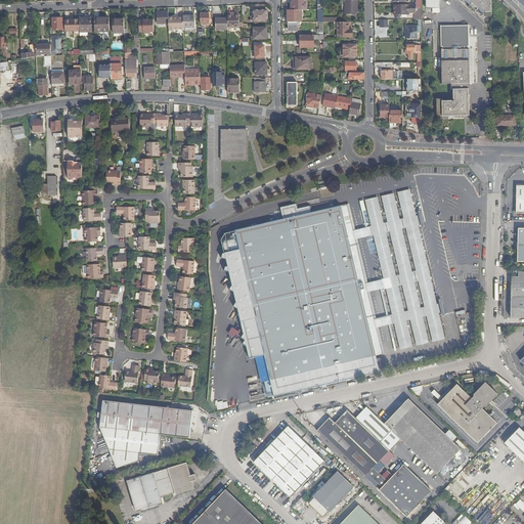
[(292,0),(293,2),(292,2),(292,10),(299,10),(308,10),(308,2),(306,2),(306,0),(292,0)]
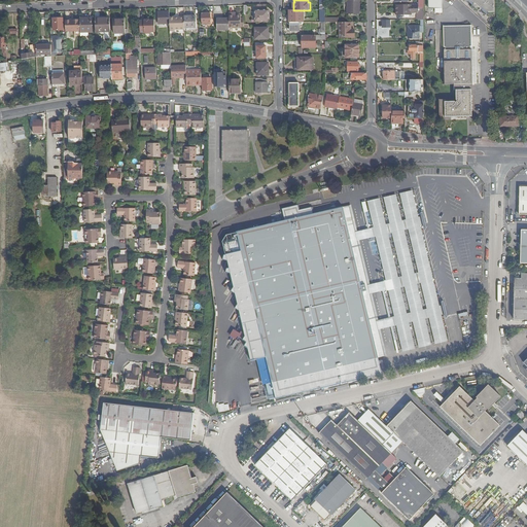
[(347,0),(347,13),(360,13),(360,1),(358,1),(357,0),(347,0)]
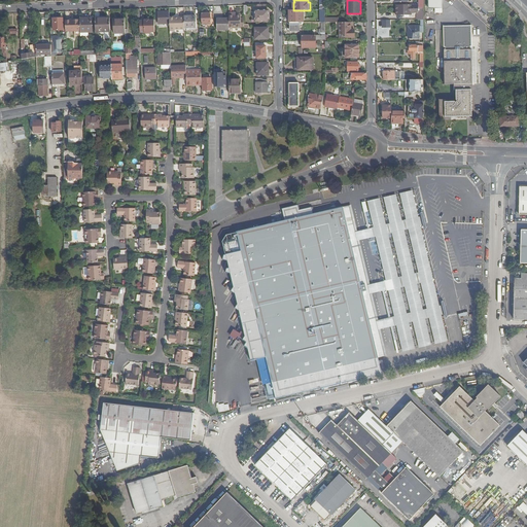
[(441,0),(427,0),(427,10),(441,10),(441,0)]
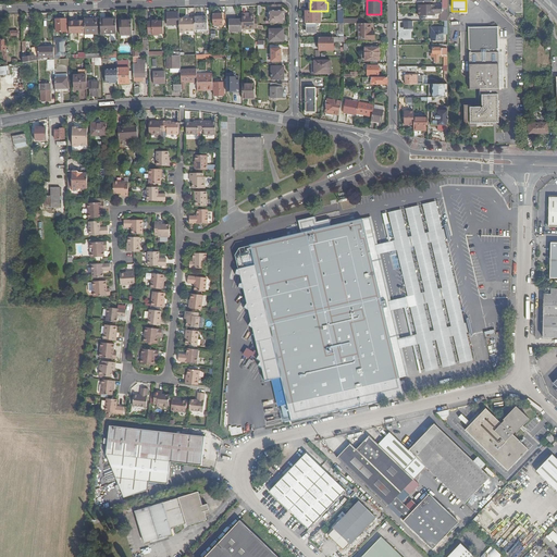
[(523,23),(522,0),(492,0),(517,22),(517,23),(523,23)]
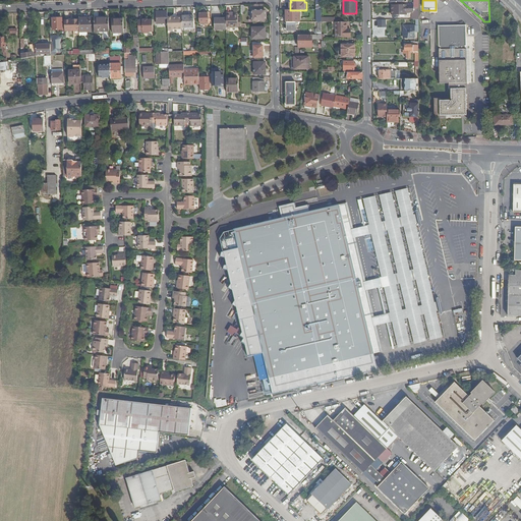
[(418,5),(413,5),(391,5),(391,14),(400,15),(400,13),(407,13),(412,13),(413,11),(413,8),(419,8),(418,5)]
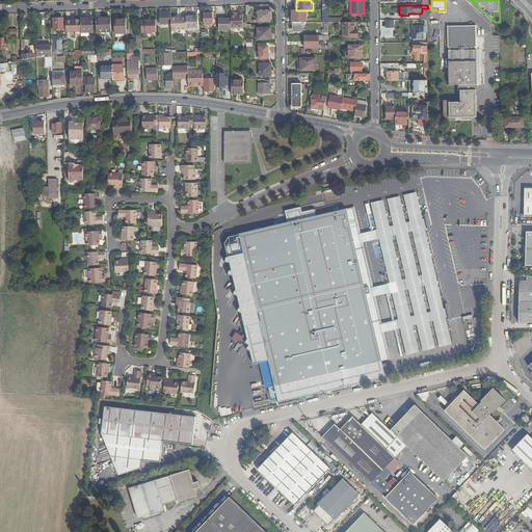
[(271,10),(258,10),(258,22),(271,22),(271,10)]
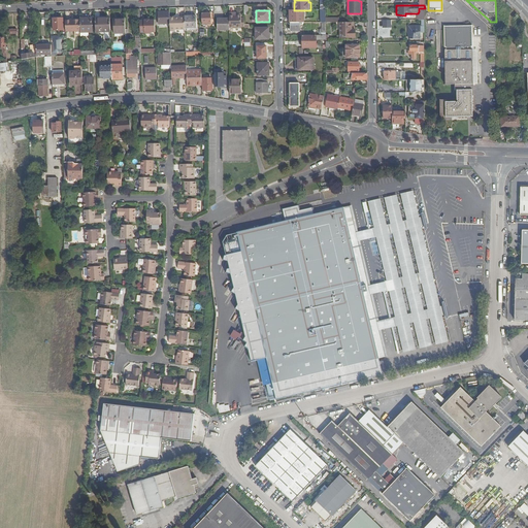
[(300,23),(302,23),(302,18),(301,18),(301,10),(294,10),(290,10),(289,10),(289,23),(291,23),(300,23)]
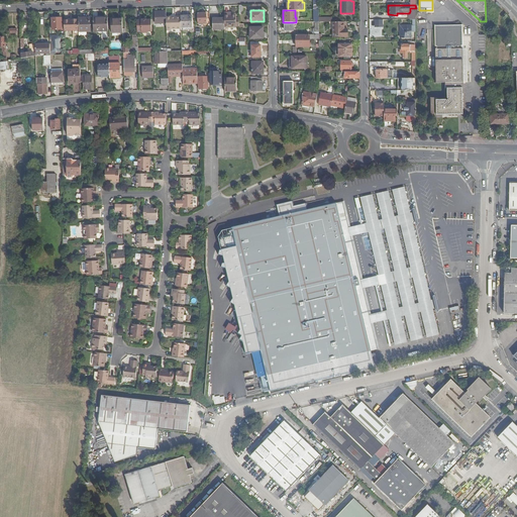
[(167,17),(166,12),(156,12),(156,24),(167,23),(167,17)]
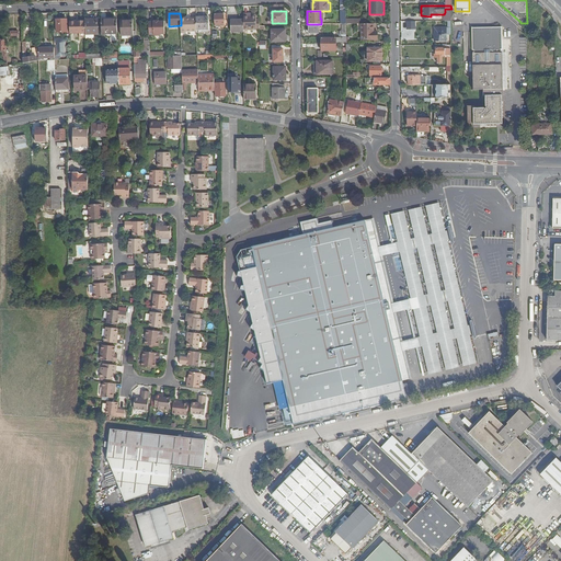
[(215,26),(224,26),(224,13),(222,13),(222,14),(215,14),(215,26)]
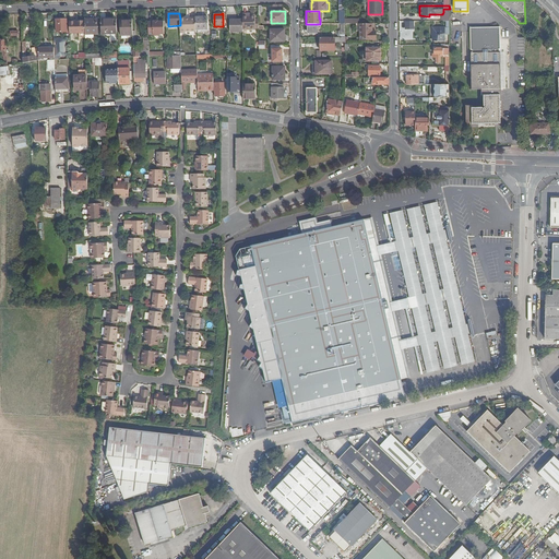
[(242,14),(242,20),(242,30),(256,30),(256,28),(259,28),(259,26),(259,21),(256,21),(256,16),(251,16),(248,16),(248,14),(242,14)]
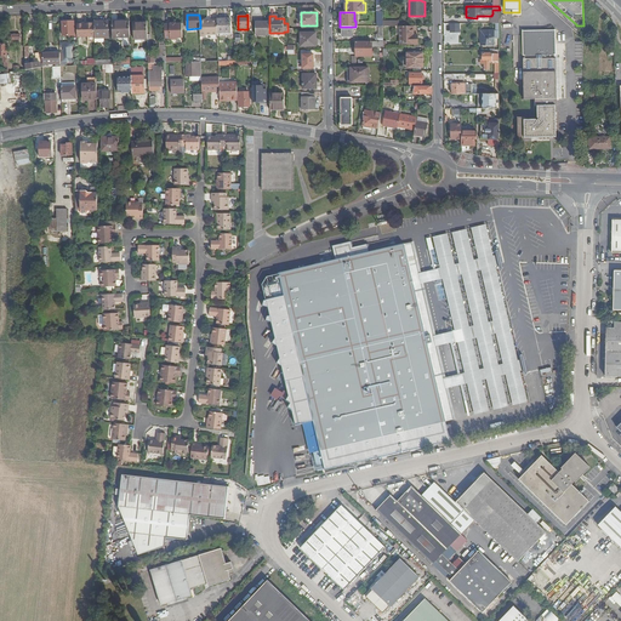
[(205,20),(200,21),(200,28),(200,34),(217,34),(217,33),(217,22),(205,22),(205,20)]
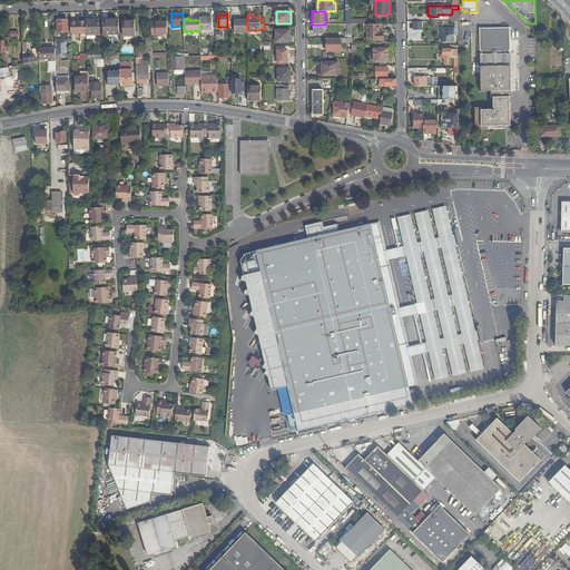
[(205,18),(198,18),(199,20),(199,30),(212,30),(212,20),(205,20),(205,18)]
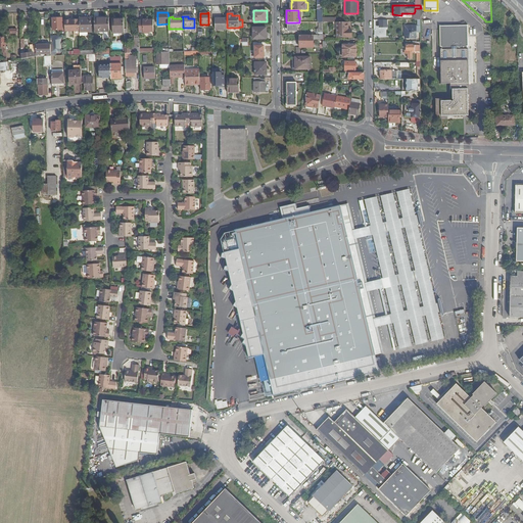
[(94,18),(95,33),(109,32),(109,17),(104,18),(94,18)]
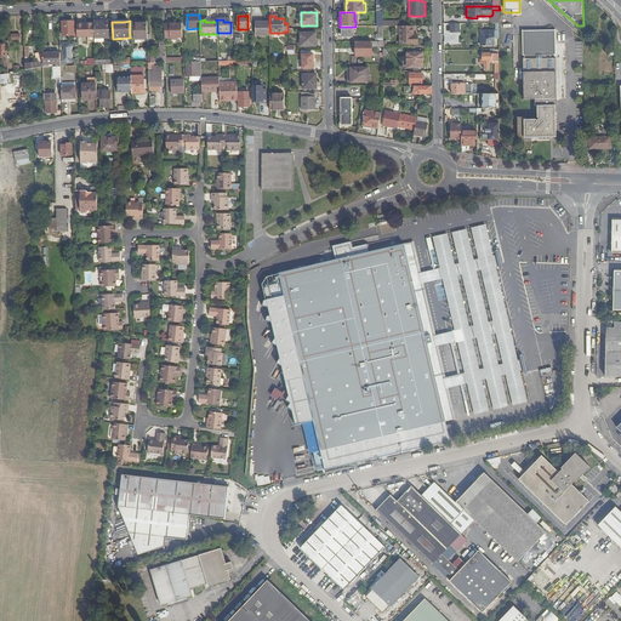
[(74,22),(62,22),(62,36),(74,36),(74,22)]
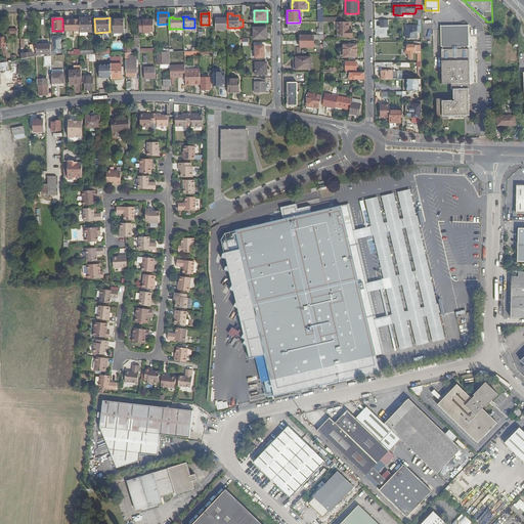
[(91,18),(80,18),(80,19),(80,30),(80,33),(88,33),(92,33),(91,18)]
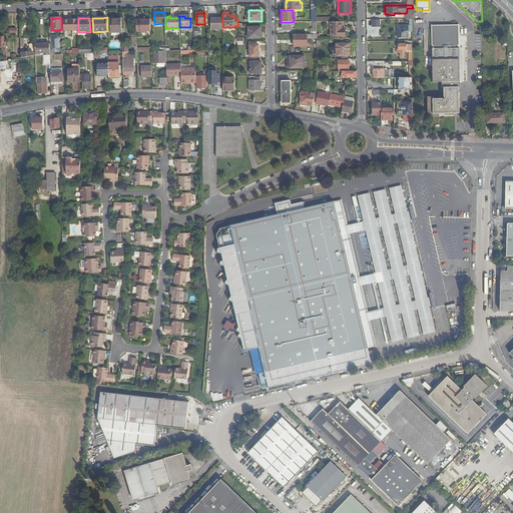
[(122,33),(122,29),(121,18),(110,19),(110,33),(122,33)]
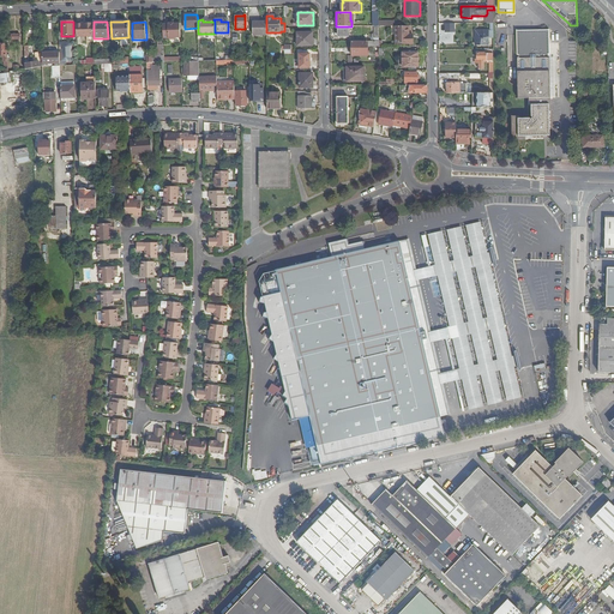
[(266,32),(266,22),(253,22),(253,35),(266,35),(266,32)]
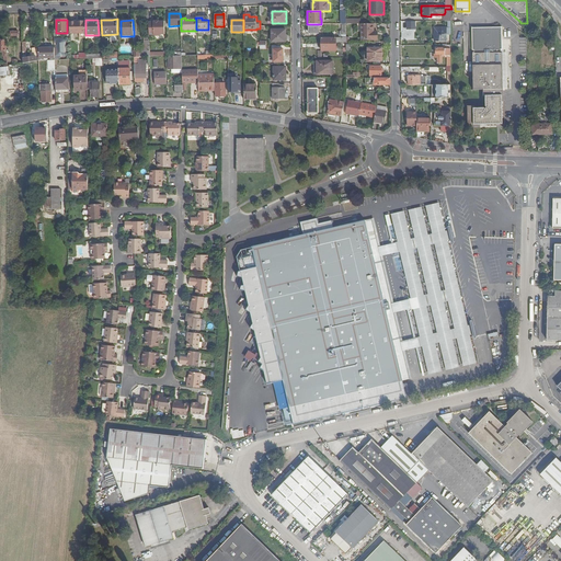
[(69,22),(70,33),(86,32),(86,21),(69,22)]
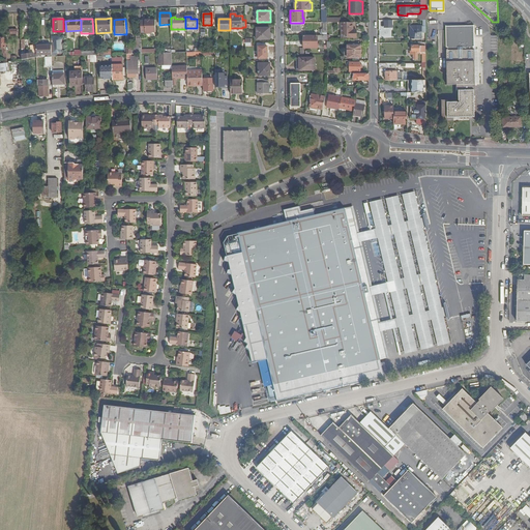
[(146,21),(140,21),(141,33),(145,33),(146,34),(150,34),(151,33),(156,33),(155,21),(150,21),(150,20),(146,20),(146,21)]
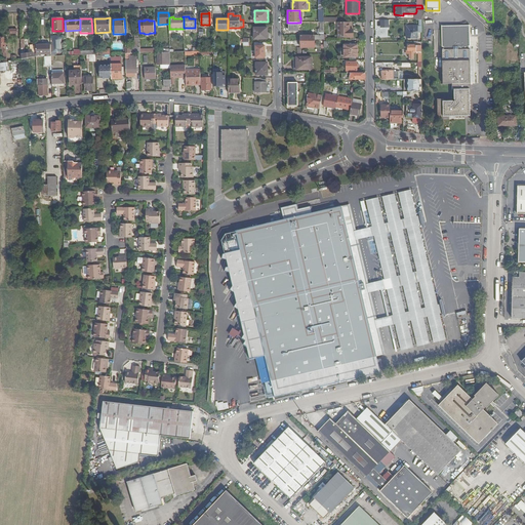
[(298,31),(298,23),(289,23),(289,31),(298,31)]
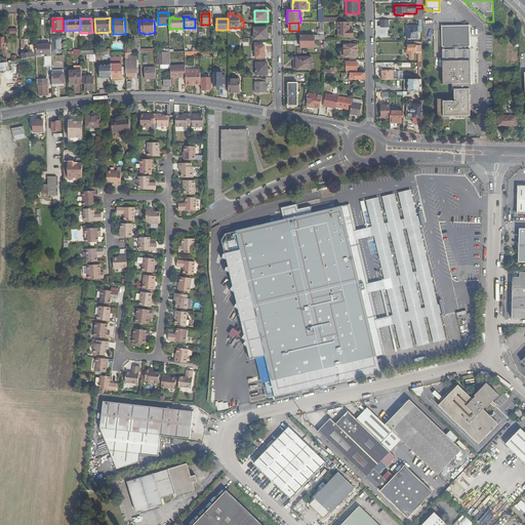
[(350,23),(344,23),(338,23),(338,38),(352,38),(352,33),(350,33),(350,31),(350,23)]
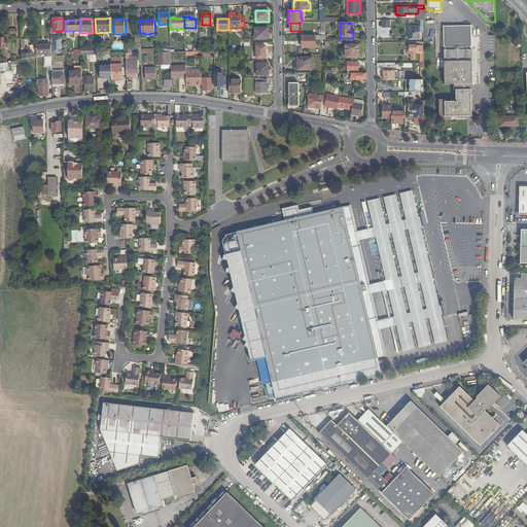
[(447,51),(445,51),(446,85),(455,85),(455,91),(457,91),(457,103),(446,103),(446,101),(440,101),(441,119),(452,119),(452,118),(472,118),(472,97),(473,97),(473,84),(469,84),(469,74),(473,74),(472,50),(470,50),(470,48),(472,48),(472,47),(471,47),(471,45),(472,45),(472,27),(445,27),(445,48),(447,48),(447,51)]
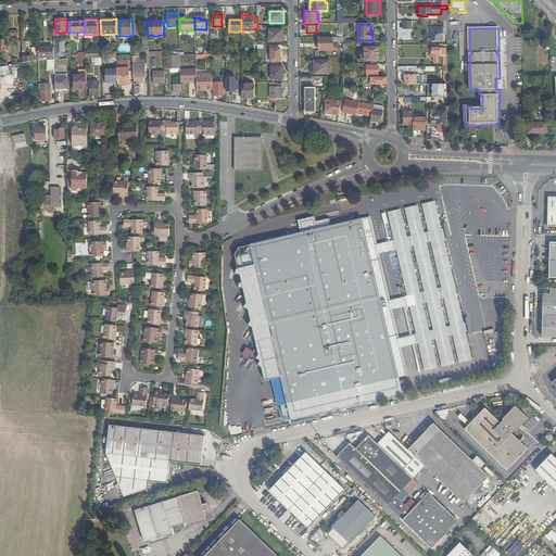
[(283,29),(269,30),(269,42),(283,41),(283,29)]
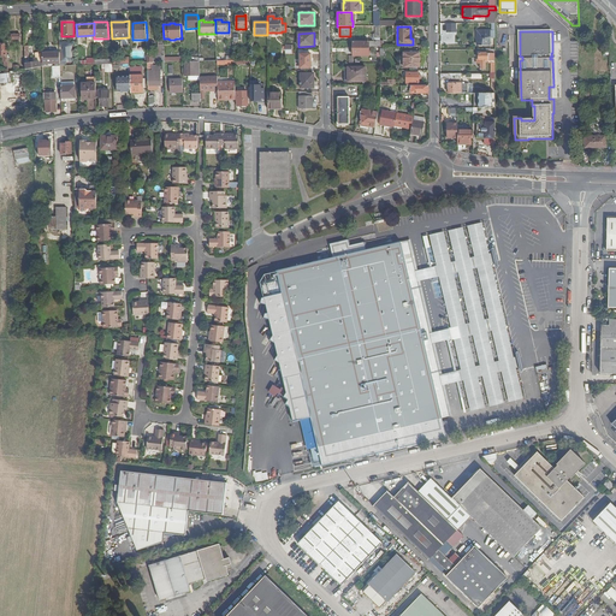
[(490,46),(490,35),(477,35),(477,46),(490,46)]
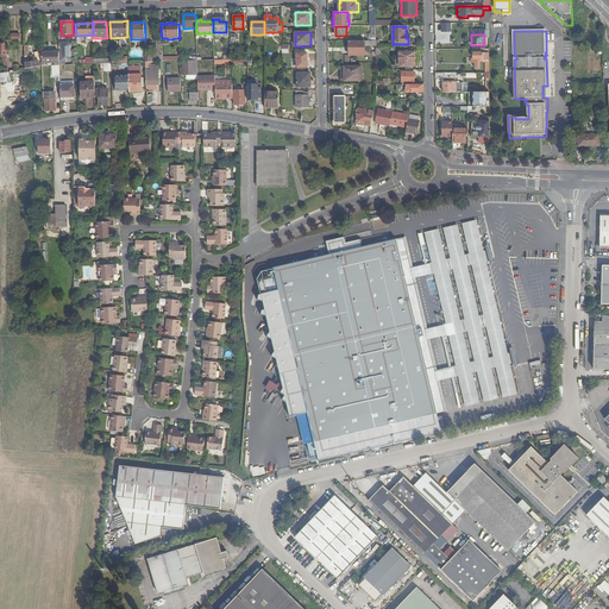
[(369,41),(349,41),(349,55),(364,55),(365,46),(370,46),(370,56),(376,56),(376,48),(376,41),(369,41)]
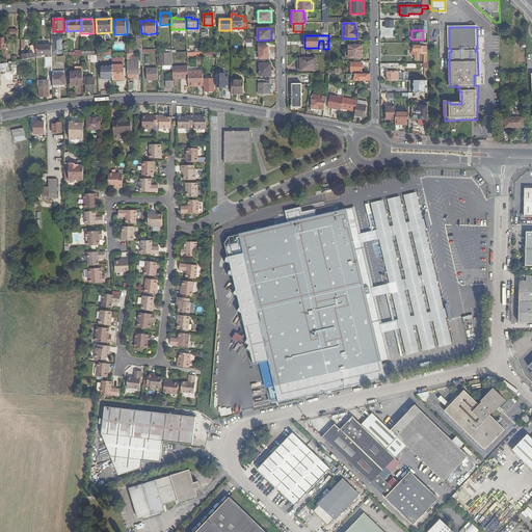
[(349,47),(349,58),(363,58),(363,46),(349,46),(349,47)]
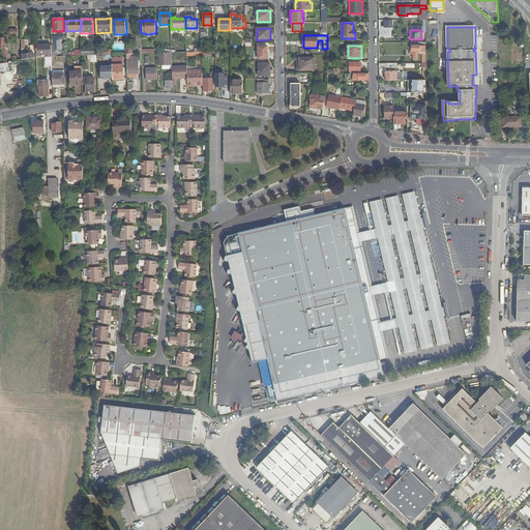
[(427,63),(425,54),(425,46),(412,46),(412,51),(411,51),(411,55),(413,55),(413,60),(417,60),(417,55),(422,55),(422,63),(427,63)]
